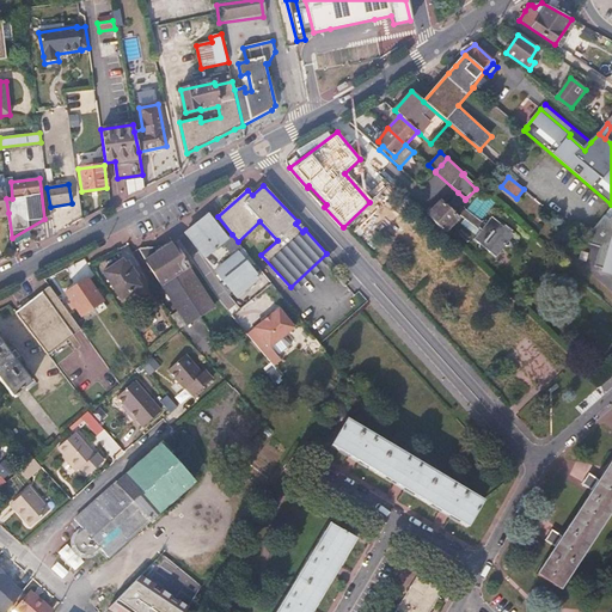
[(465,199),(458,193),(445,207),(451,213),(465,199)]
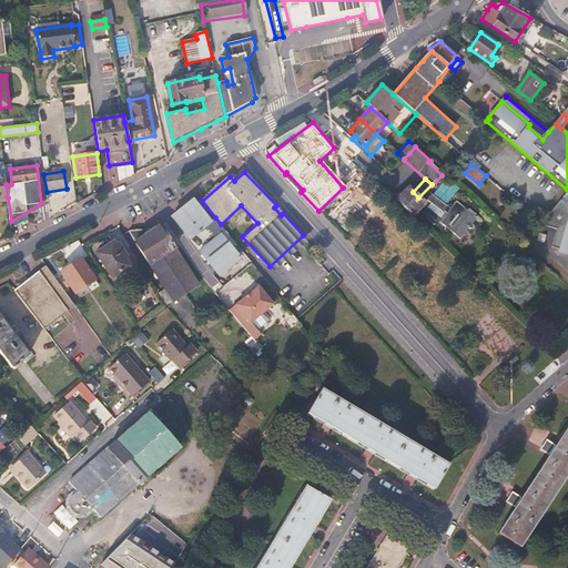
[(413,192),(408,188),(396,200),(413,215),(413,216),(425,204),(418,198),(413,192)]
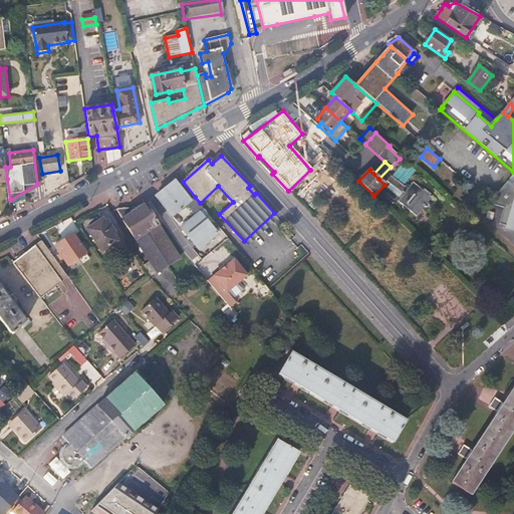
[(200,203),(195,197),(191,200),(175,181),(166,189),(158,195),(156,196),(172,216),(187,203),(196,214),(181,227),(199,249),(218,234),(200,211),(204,208),(200,203)]
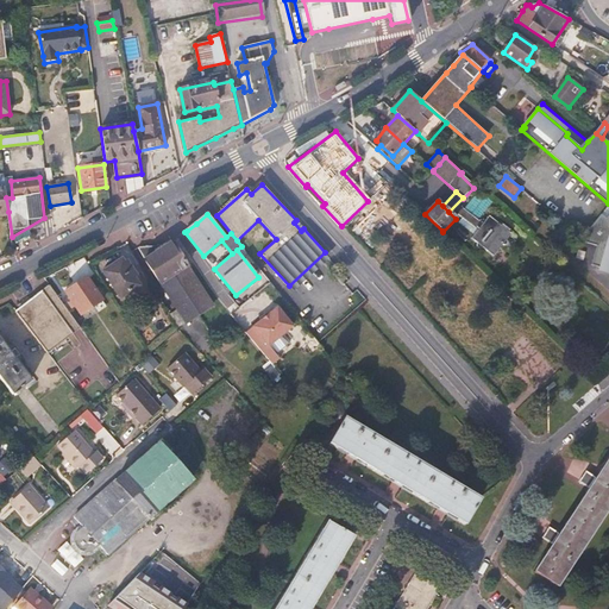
[(503,225),(491,215),(472,239),(494,256),(512,233),(512,230),(504,224),(503,225)]
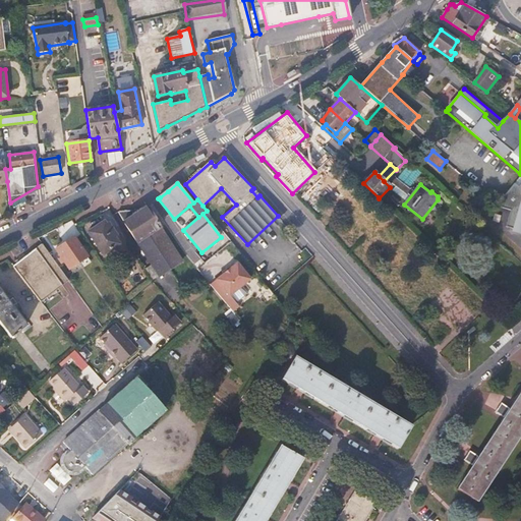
[(126,209),(118,211),(161,277),(183,262),(145,204),(138,208),(126,209)]
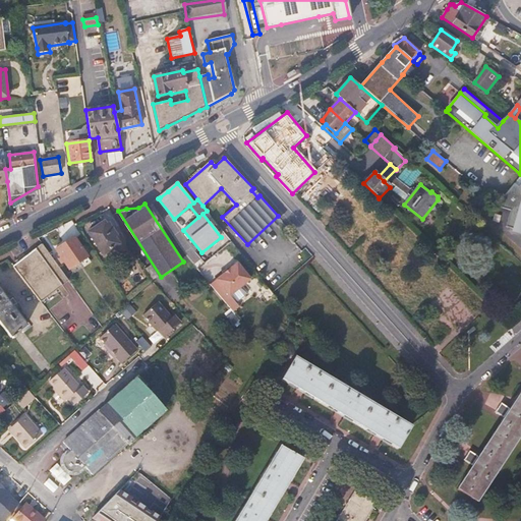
[(106,224),(104,221),(88,231),(105,256),(120,245),(114,236),(116,234),(109,223),(106,224)]
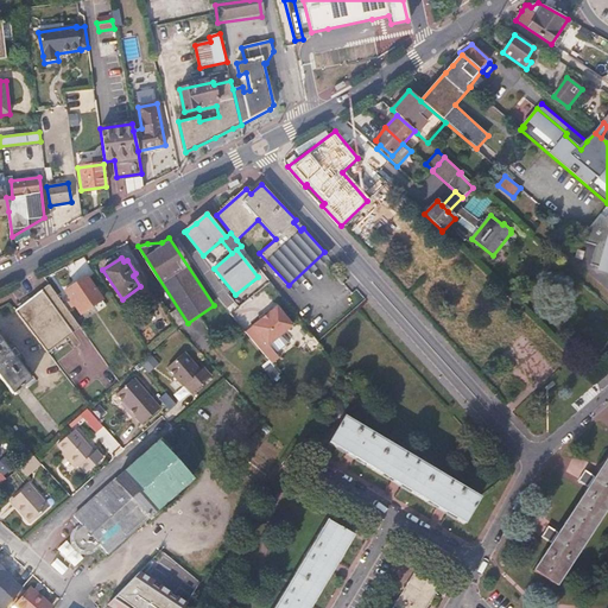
[(86,277),(65,290),(82,314),(102,301),(86,277)]
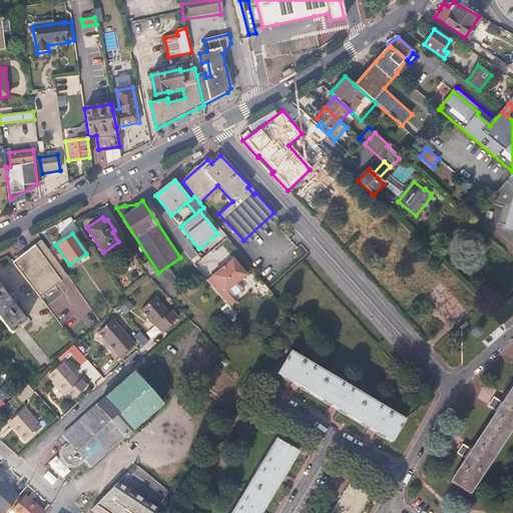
[(67,276),(42,239),(12,261),(39,297),(67,276)]
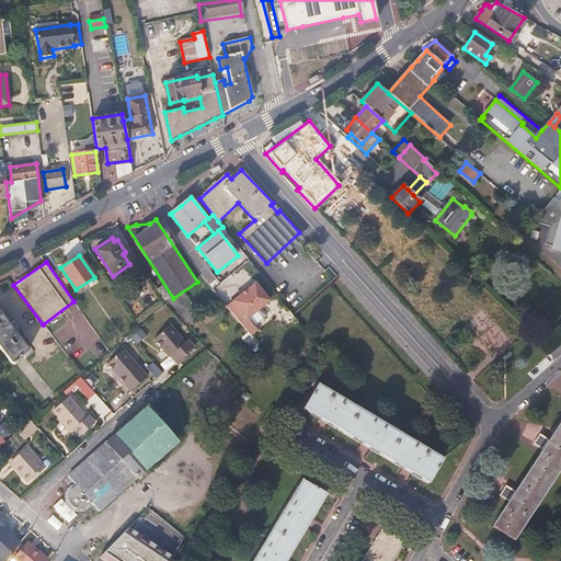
[(242,295),(235,301),(249,319),(262,308),(271,301),(256,284),(242,295)]
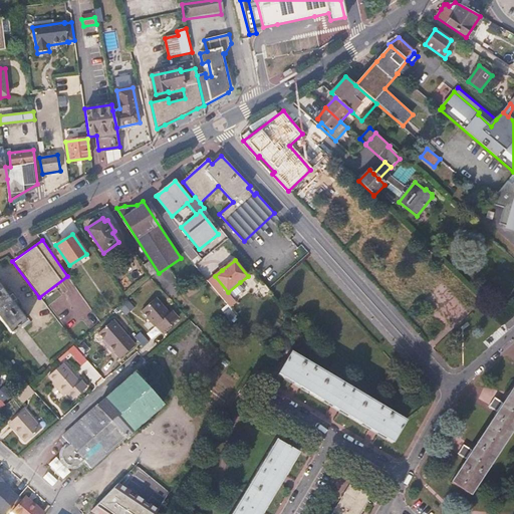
[(246,289),(240,282),(228,292),(234,300),(246,289)]
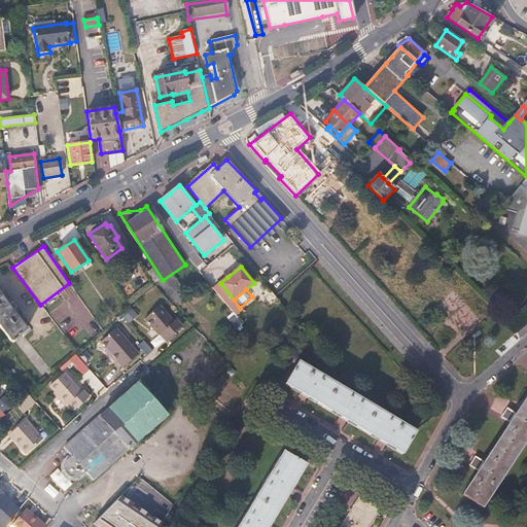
[(27,328),(0,294),(0,326),(11,342),(27,328)]
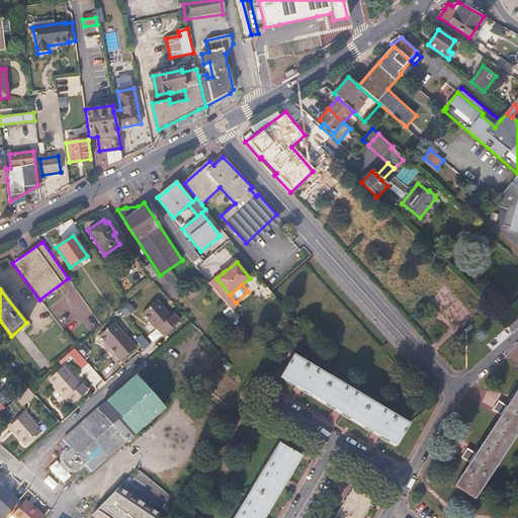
[(173,316),(158,299),(144,312),(158,328),(159,328),(165,335),(182,320),(175,314),(173,316)]
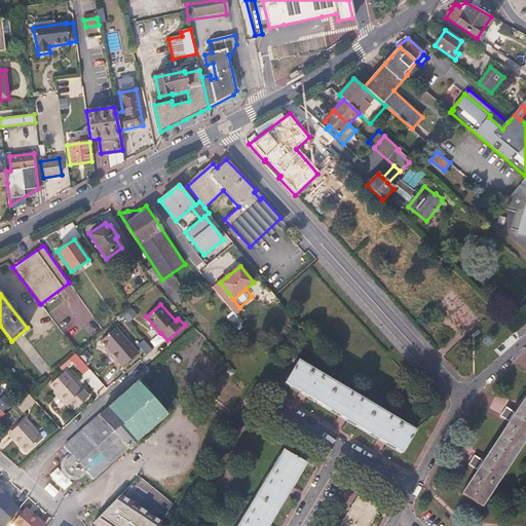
[(137,353),(115,329),(101,341),(111,352),(109,354),(116,362),(118,361),(123,366),(137,353)]
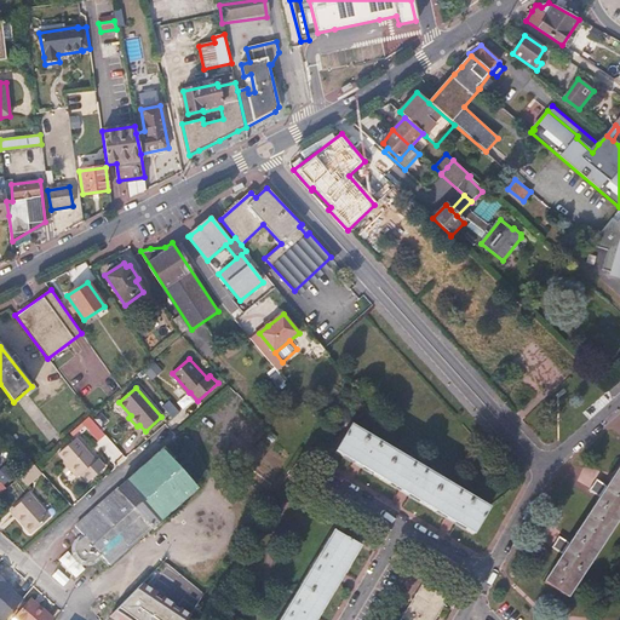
[(105,435),(90,417),(82,423),(99,441),(105,435)]
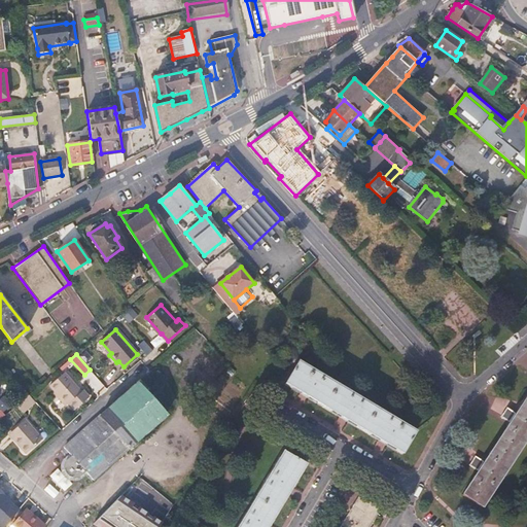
[(416,430),(297,359),(284,383),(306,395),(343,417),(383,441),(402,453),(416,430)]
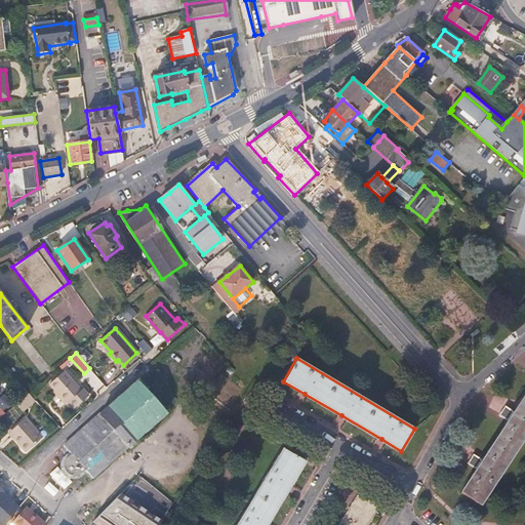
[(82,391),(65,371),(50,385),(68,404),(82,391)]
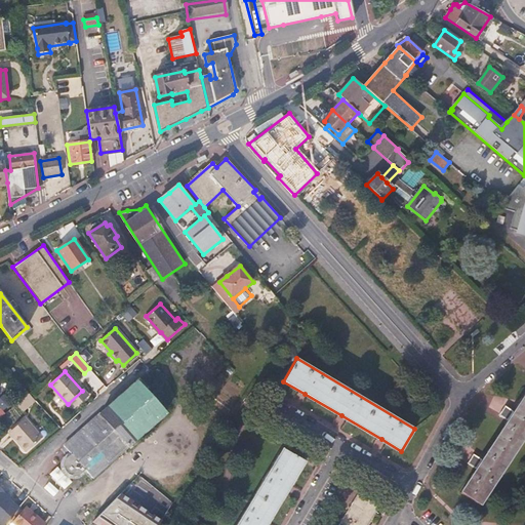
[(93,478),(166,413),(146,391),(149,388),(139,377),(64,445),(71,453),(65,458),(64,461),(63,465),(64,468),(70,474),(72,475),(75,476),(78,475),(85,470),(93,478)]
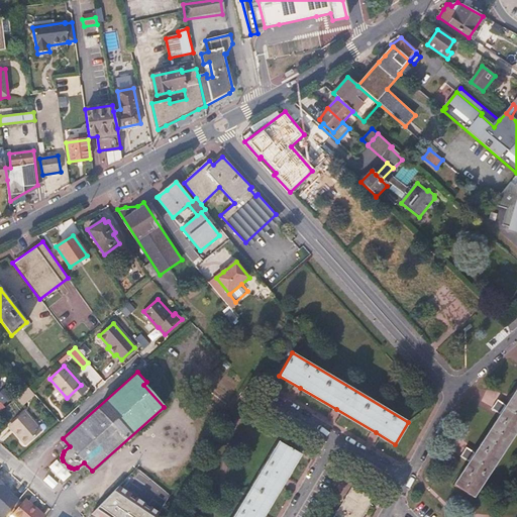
[(452,485),(473,498),(516,429),(516,386),(505,405),(500,402),(497,400),(494,405),(492,409),(495,411),(499,414),(474,452),(470,449),(466,447),(463,451),(460,456),(468,461),(452,485)]
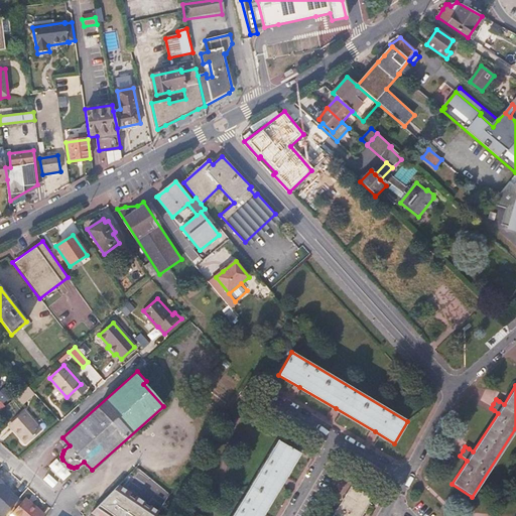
[(11,423),(16,428),(14,431),(26,444),(41,430),(24,411),(11,423)]
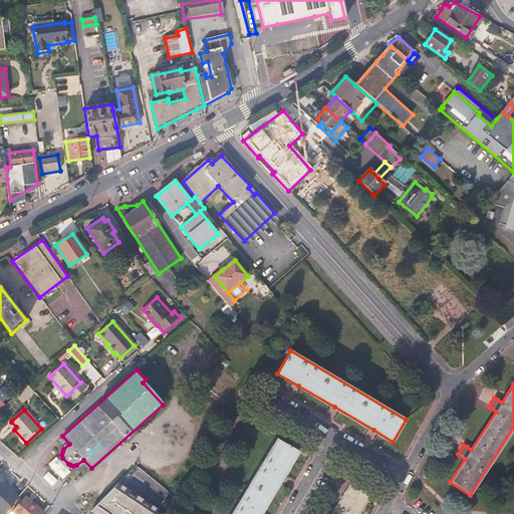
[(297,452),(275,439),(231,513),(260,513),(283,476),(297,452)]
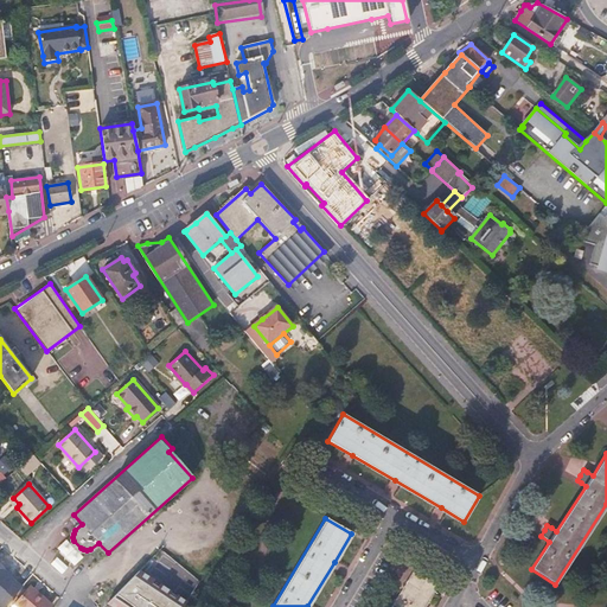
[(5,606),(25,585),(0,563),(0,606),(5,606)]
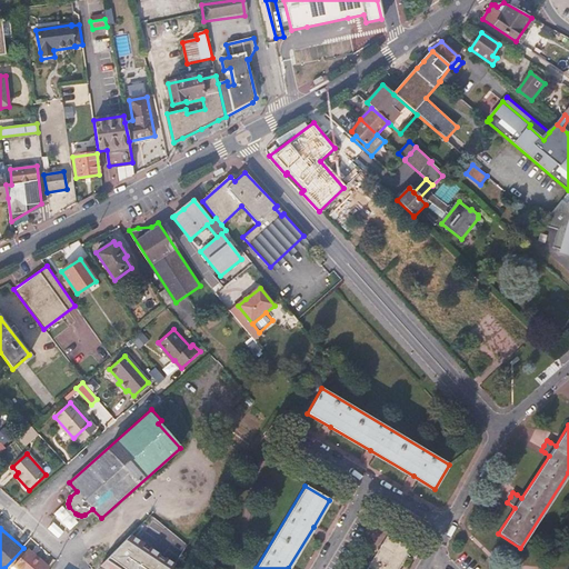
[(369,568),(398,568),(410,549),(388,535),(367,568),(369,568)]
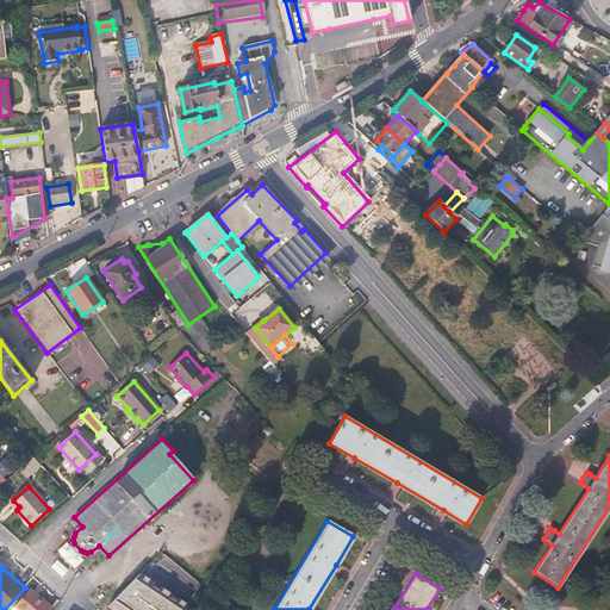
[(186,609),(190,604),(141,574),(109,608),(112,609),(186,609)]
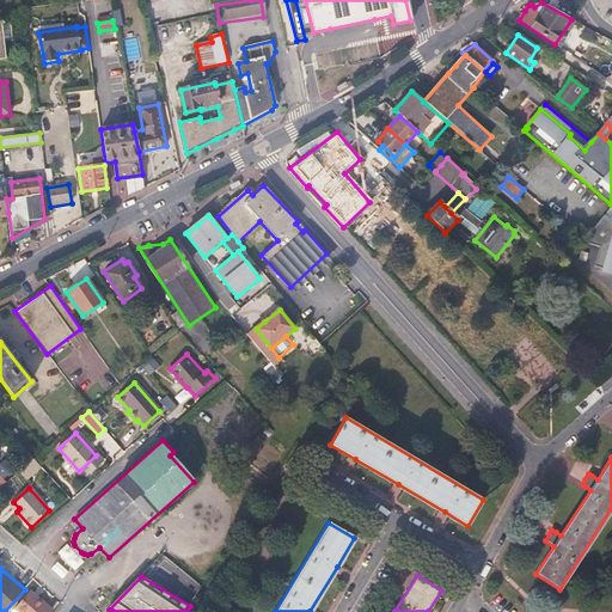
[(47,611),(48,611),(29,593),(13,611),(14,611),(47,611)]
